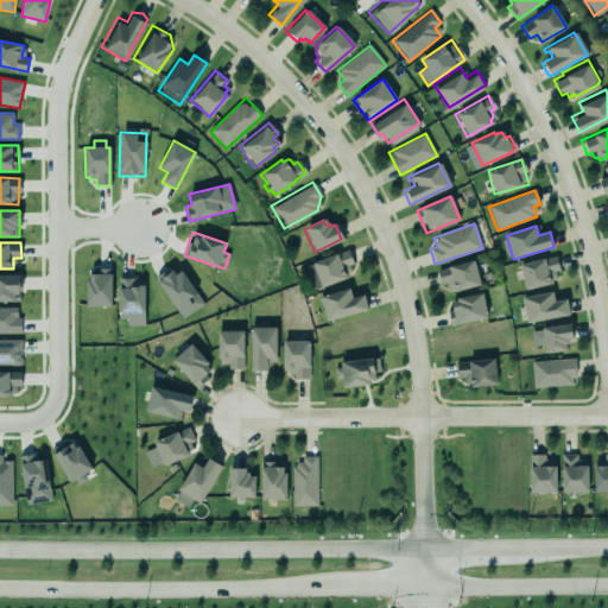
[(353,264),(348,251),(303,266),(311,291),(347,278),(343,268),(353,264)]
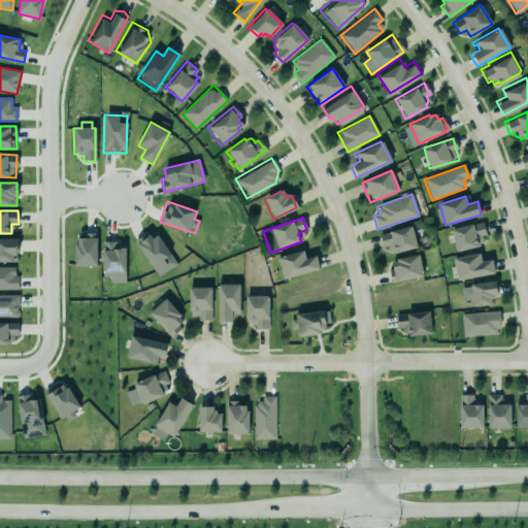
[(450,230),(482,222),(484,234),(480,235),(481,239),(480,241),(477,242),(477,245),(476,245),(476,246),(455,252),(450,230)]
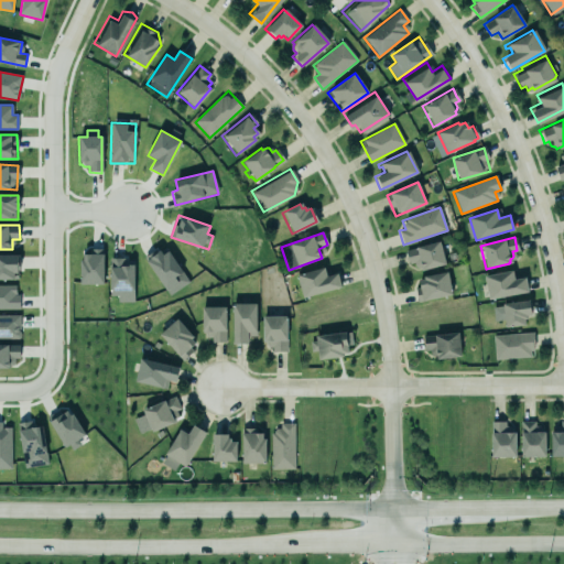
[(403,250),(437,240),(444,263),(420,270),(419,268),(414,269),(412,260),(407,262),(403,250)]
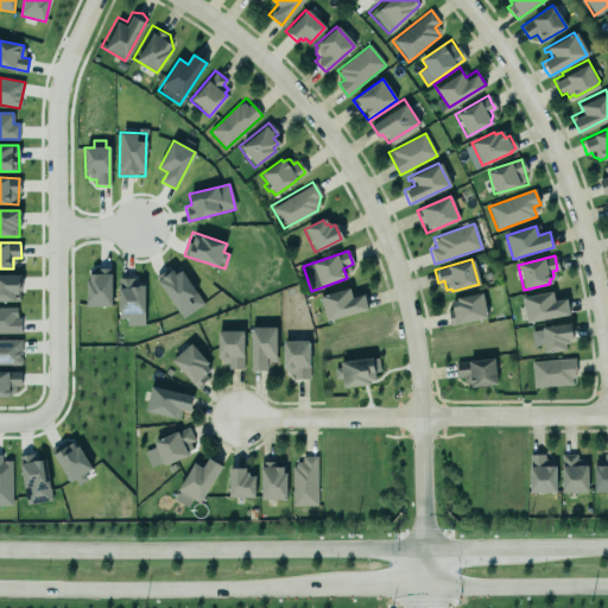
[(204,304),(178,266),(157,280),(183,318),(204,304)]
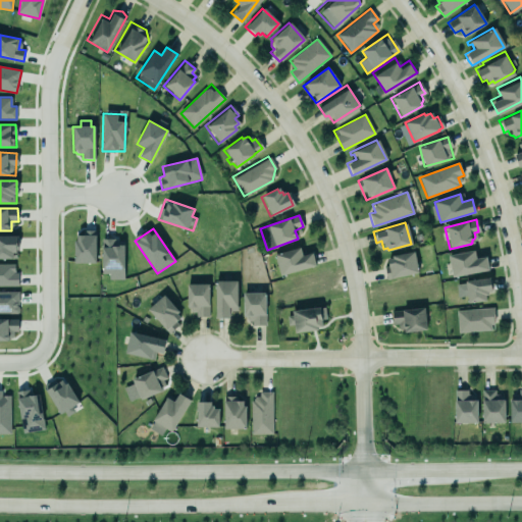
[(74,264),(96,263),(96,231),(73,232),(74,264)]
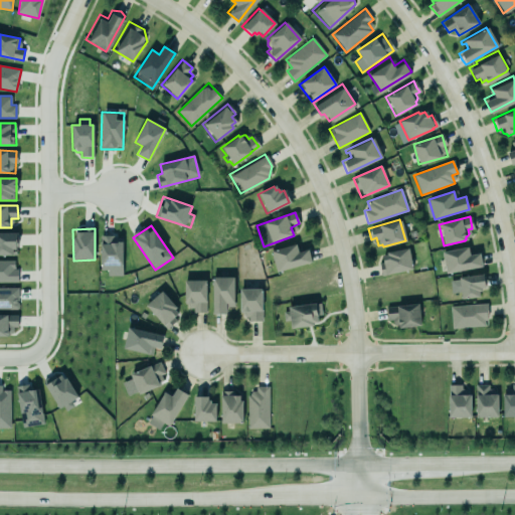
[(0,254),(17,255),(16,232),(0,232),(0,254)]
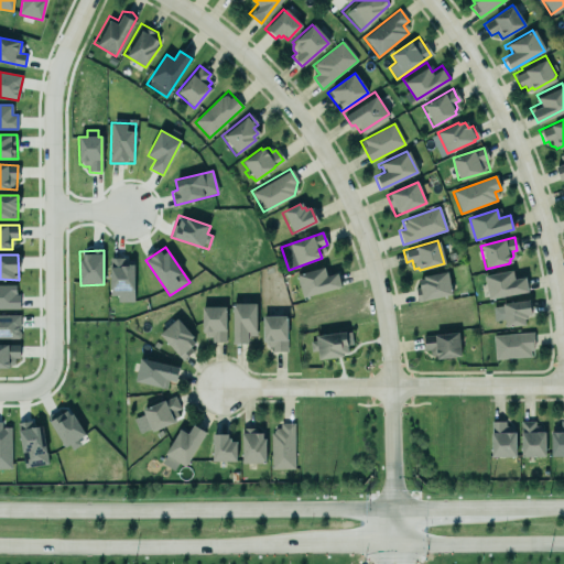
[(133,266),(126,266),(126,258),(110,258),(110,296),(118,295),(119,303),(134,302),(133,266)]
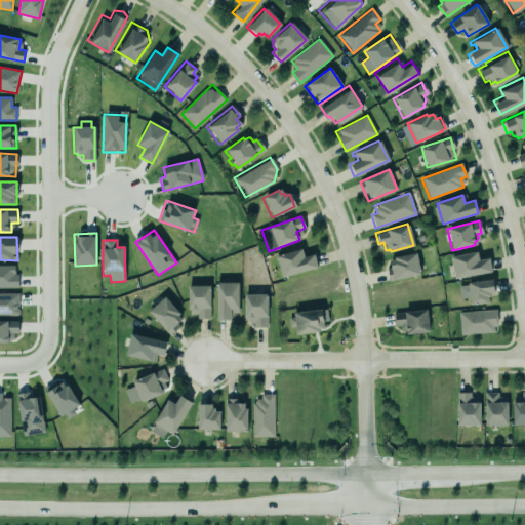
[(314,254),(304,257),(301,249),(276,255),(282,277),(318,268),(314,254)]
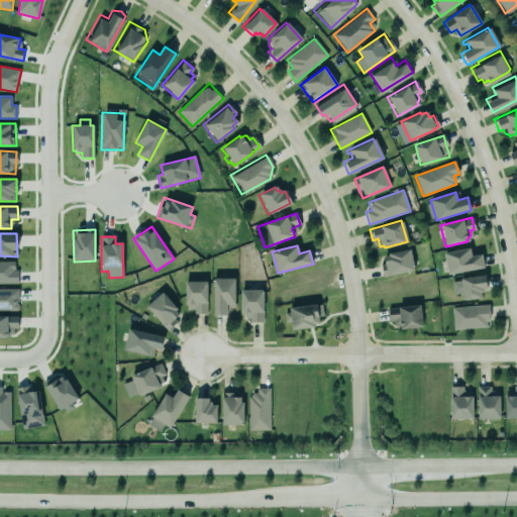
[(442,252),(468,247),(470,256),(480,254),(483,268),(446,275),(442,252)]
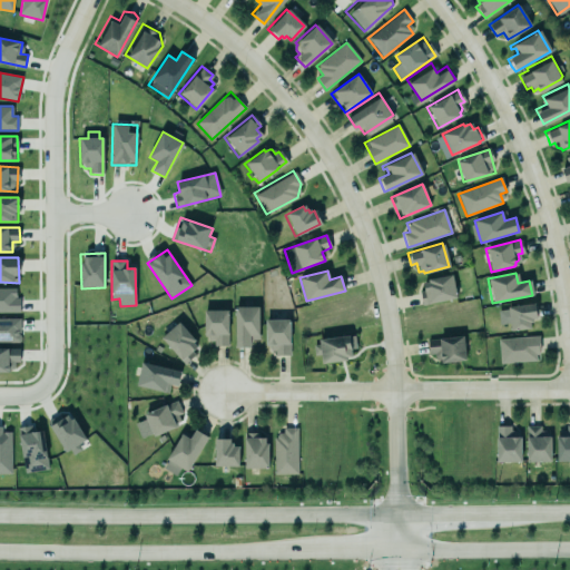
[(420,282),(423,304),(457,298),(452,275),(420,282)]
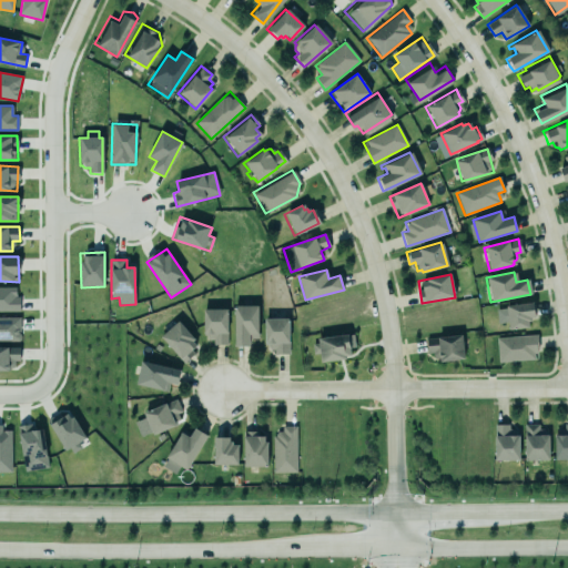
[(18,287),(0,287),(0,311),(18,312),(18,287)]
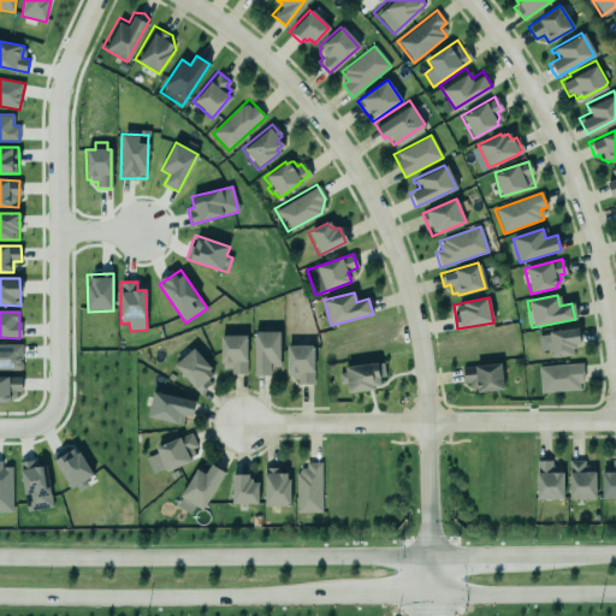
[(549,327),(551,353),(573,350),(573,344),(575,344),(575,341),(581,341),(580,329),(578,324),(549,327)]
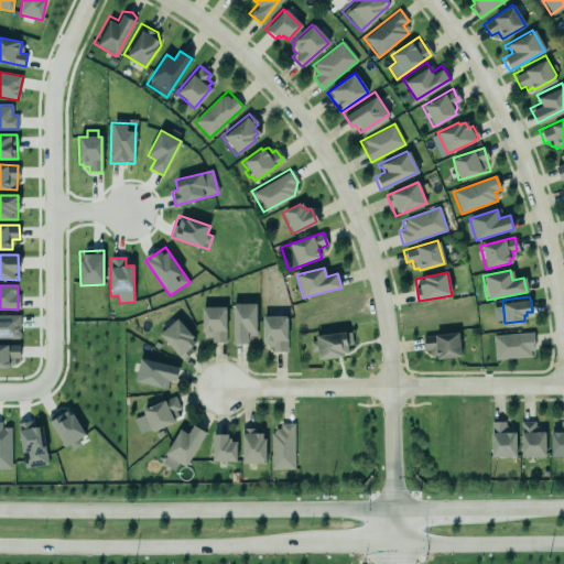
[(234,300),(255,300),(256,329),(247,329),(247,338),(231,339),(231,303),(234,300)]
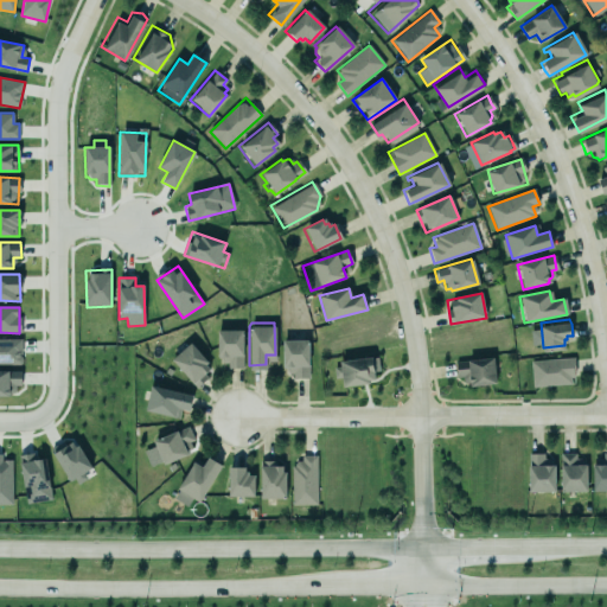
[(215,331),(215,357),(219,357),(219,360),(222,363),(225,363),(225,368),(234,369),(241,368),(241,330),(215,331)]
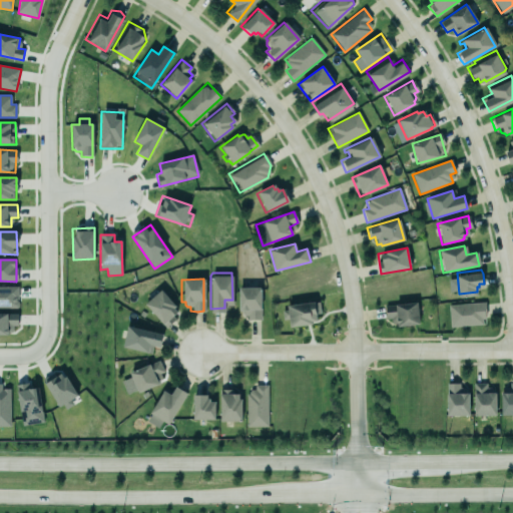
[(238,285),(261,285),(260,318),(247,318),(247,313),(242,314),(238,310),(238,285)]
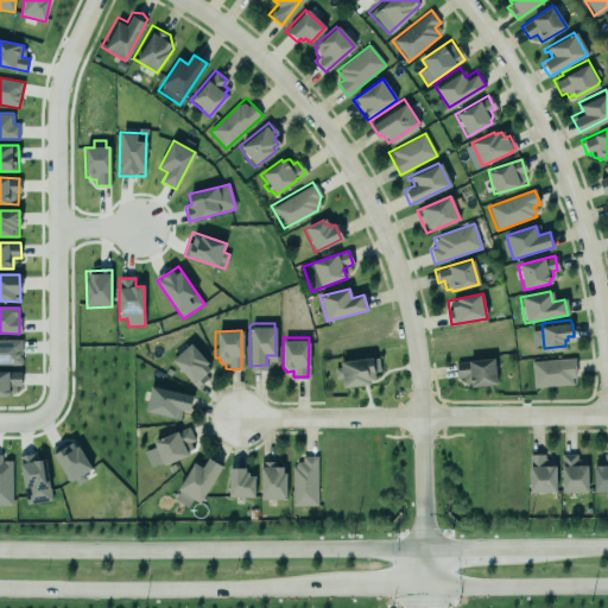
[(0,339),(19,339),(19,362),(0,362),(0,339)]
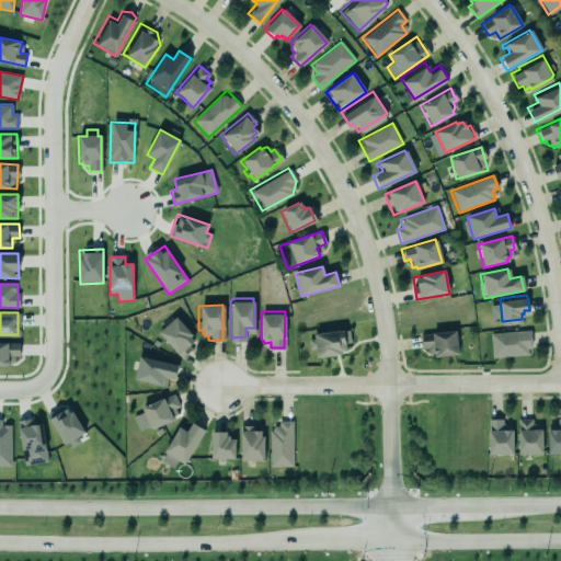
[(158,333),(181,357),(197,342),(175,318),(158,333)]
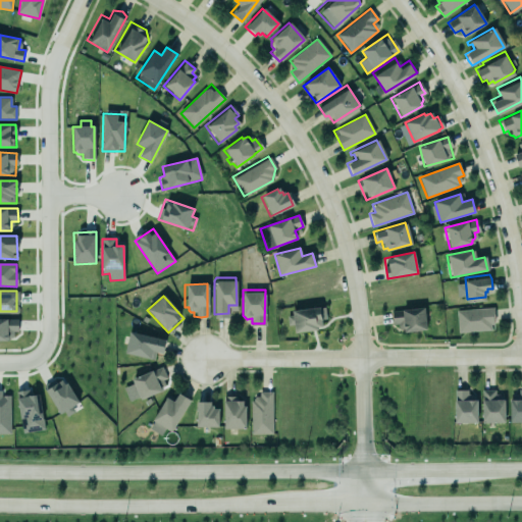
[(392,312),(396,333),(427,328),(424,307),(392,312)]
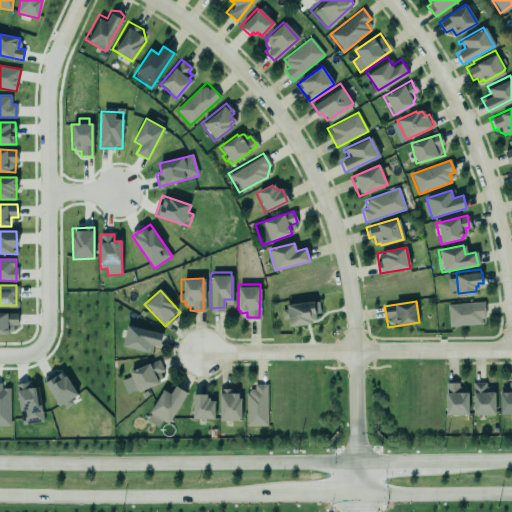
[(289,326),(319,323),(317,302),(281,306),(282,320),(288,319),(289,326)]
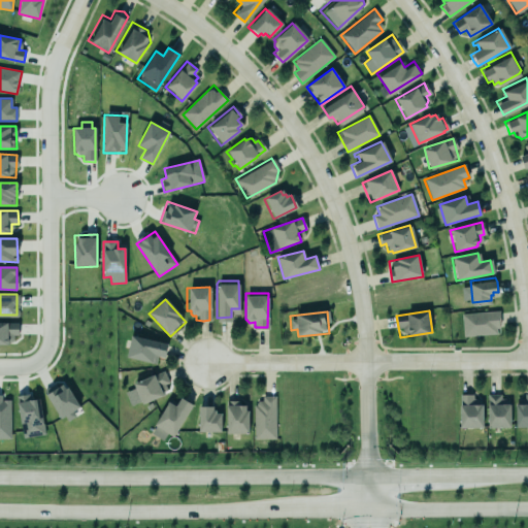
[(499,311),(462,312),(463,336),(499,335),(499,311)]
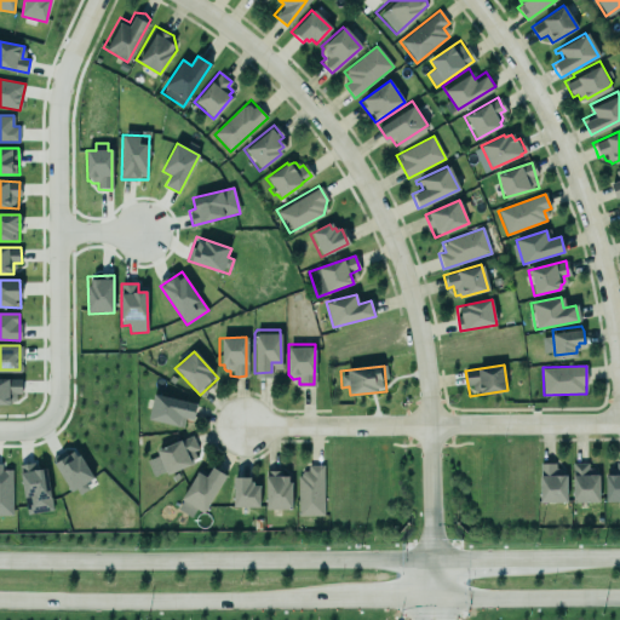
[(19,378),(10,378),(9,373),(0,373),(0,399),(16,399),(15,392),(21,392),(19,378)]
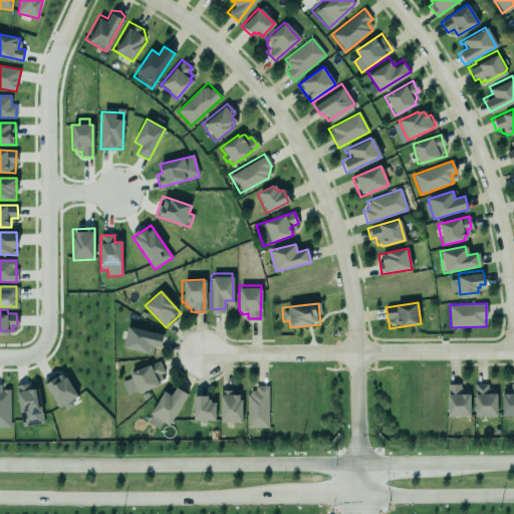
[(126,322),(122,344),(149,349),(150,342),(160,344),(163,331),(126,322)]
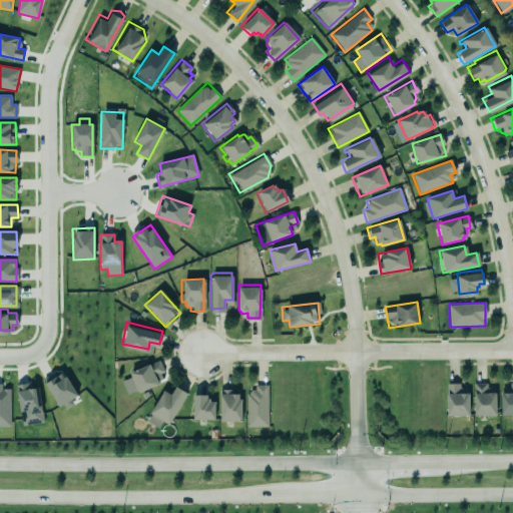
[(165,380),(156,361),(129,373),(131,377),(121,382),(127,396),(165,380)]
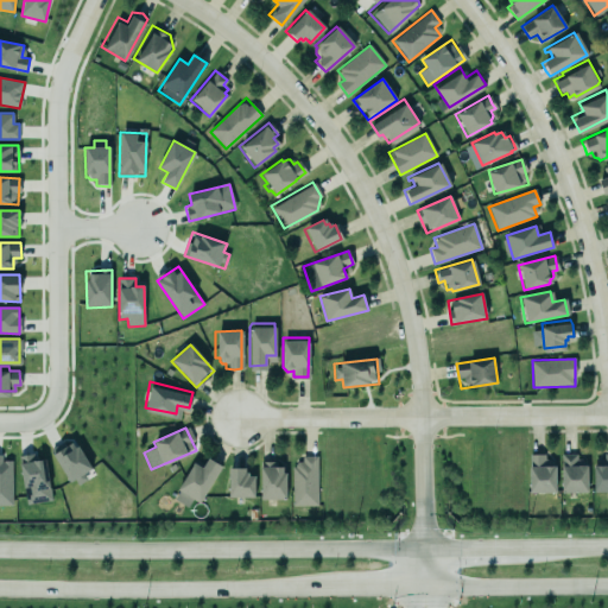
[(63,443),(61,444),(52,451),(69,480),(74,476),(76,482),(86,477),(82,472),(92,466),(78,442),(75,444),(73,439),(67,441),(71,444),(69,445),(67,448),(64,450),(63,443)]
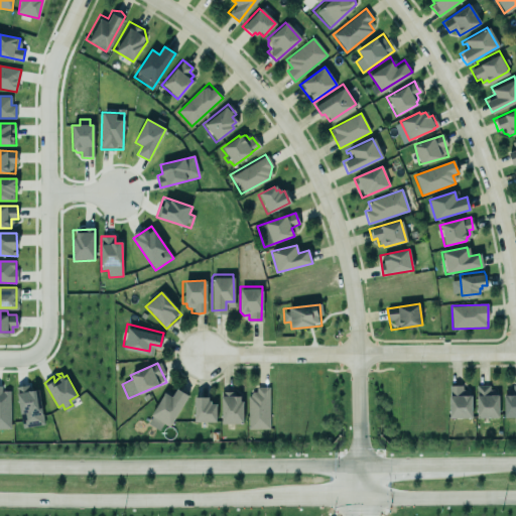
[(0,426),(8,426),(6,390),(1,390),(1,383),(0,383),(0,426)]
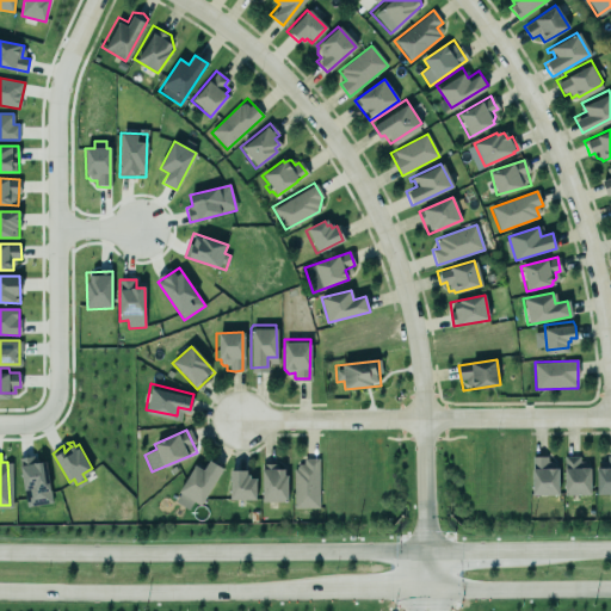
[(24,505),(51,500),(43,456),(17,461),(24,505)]
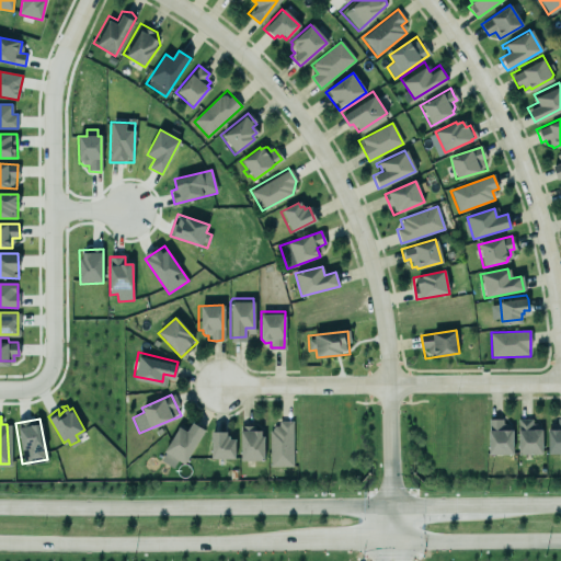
[(560,453),(560,419),(557,420),(557,426),(547,427),(548,454),(560,453)]
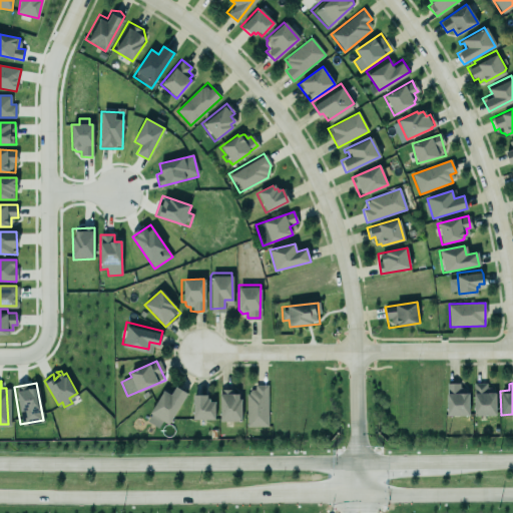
[(471,384),(472,417),(494,417),(493,394),(485,394),(485,384),(471,384)]
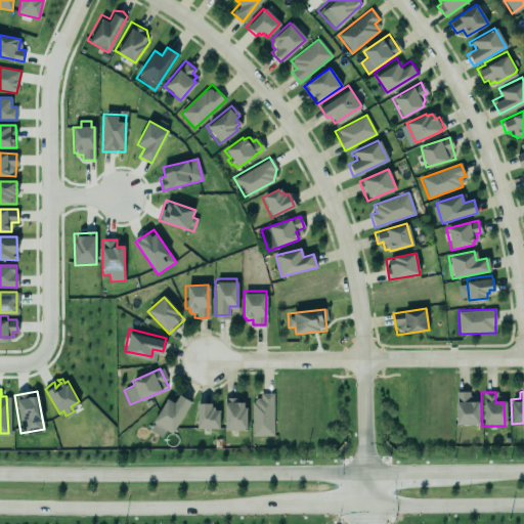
[(273,393),(260,394),(260,400),(252,400),(252,436),(274,436),(273,393)]
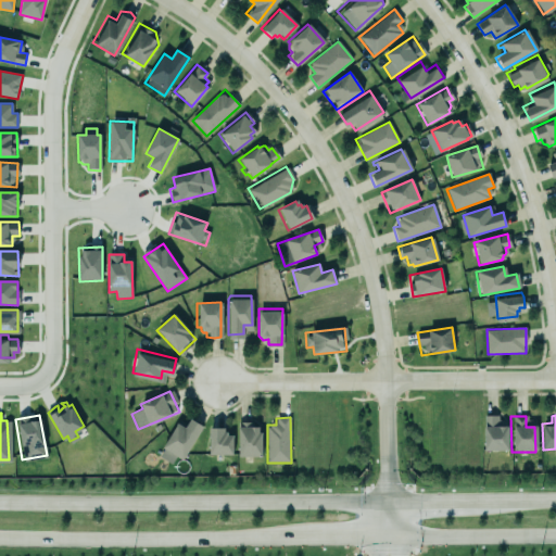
[(484,451),(508,451),(507,417),(483,418),(484,451)]
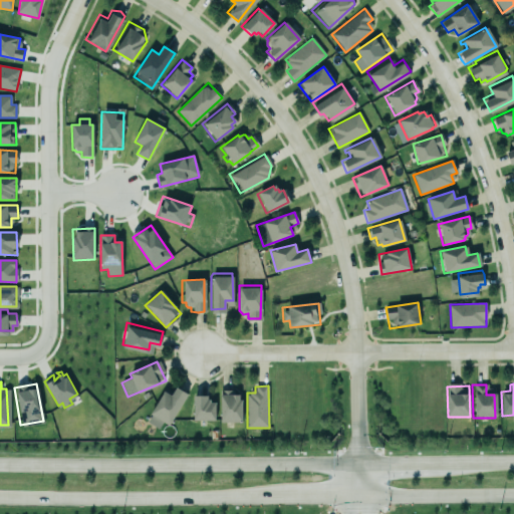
[(175,388),(180,392),(186,395),(167,426),(162,423),(158,429),(146,422),(150,417),(148,415),(163,392),(170,396),(175,388)]
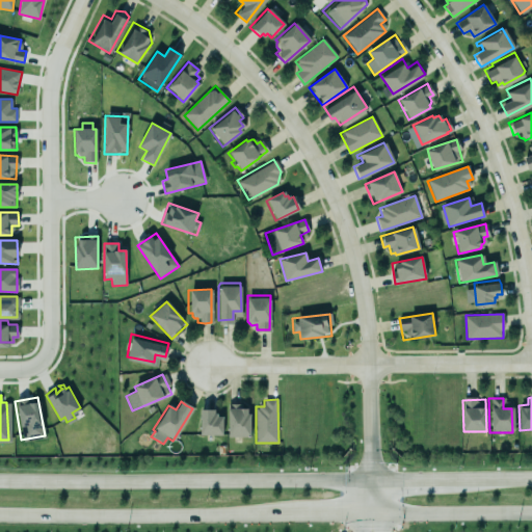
[(225,402),(225,408),(225,439),(250,439),(250,413),(247,413),(246,407),(239,407),(239,402),(233,402),(225,402)]
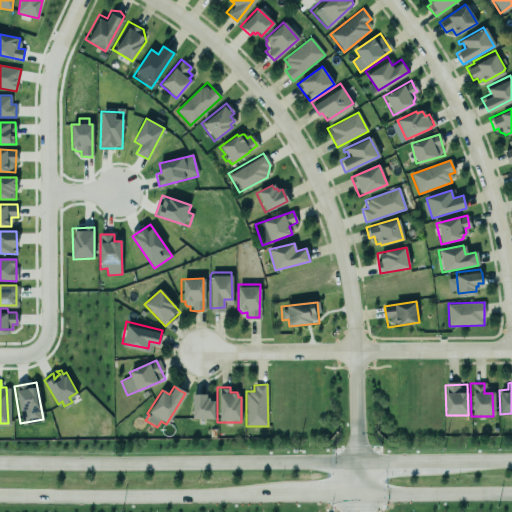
[(191,394),(198,394),(205,394),(205,398),(208,398),(208,401),(213,401),(213,419),(191,419),(191,394)]
